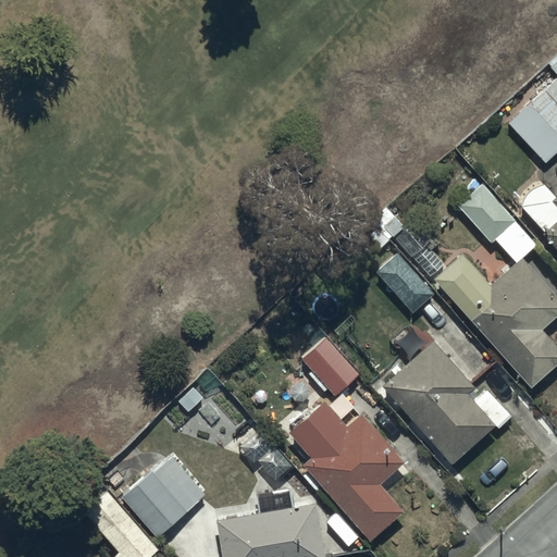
[(545,164),(556,152),(556,78),(508,125),(545,164)]
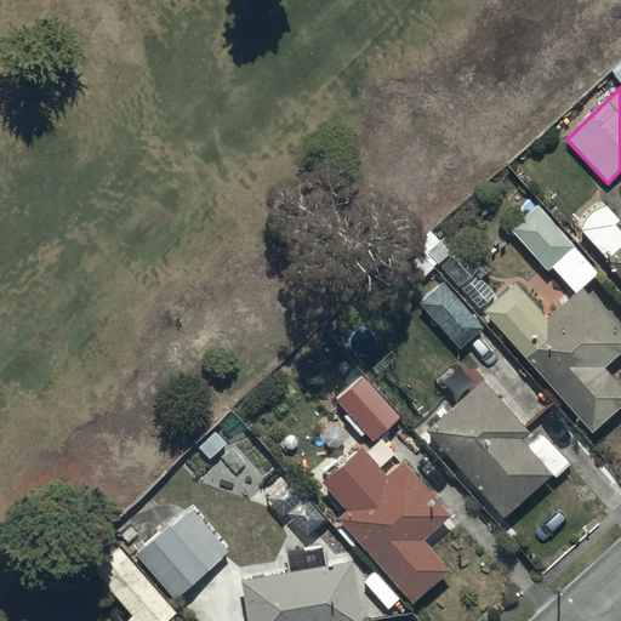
[(620,221),(608,206),(580,231),(620,278),(620,221)]
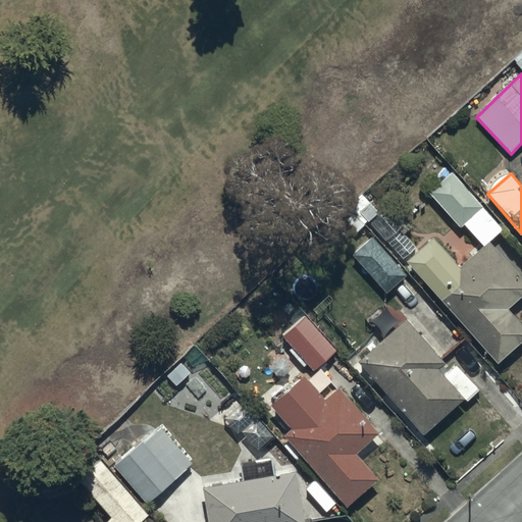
[(503,229),(453,174),(430,195),(460,227),(462,225),(482,248),(460,268),(433,239),(406,263),(498,364),(521,341),(521,326),(508,310),(521,297),(521,278),(488,242),(503,229)]
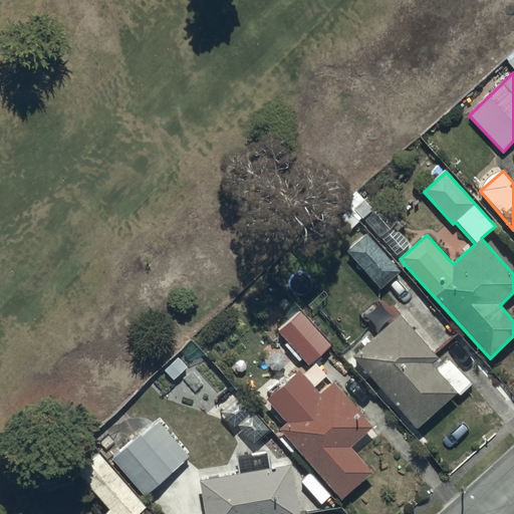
[(403,227),(382,205),(364,222),(396,256),(409,244),(398,232),(403,227)]
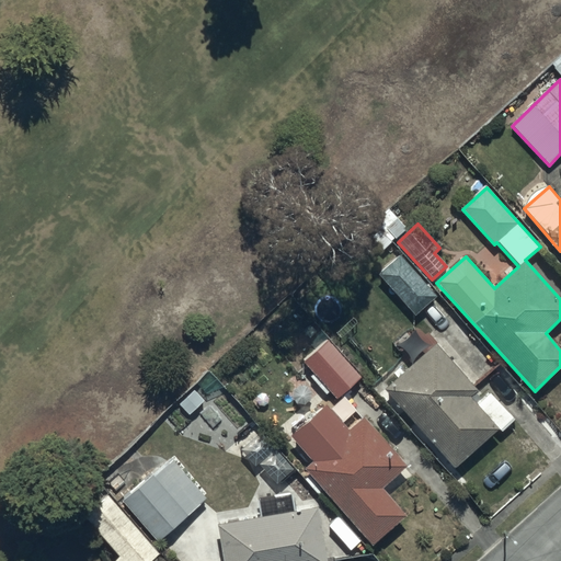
[(437,296),(400,254),(379,274),(416,315),(437,296)]
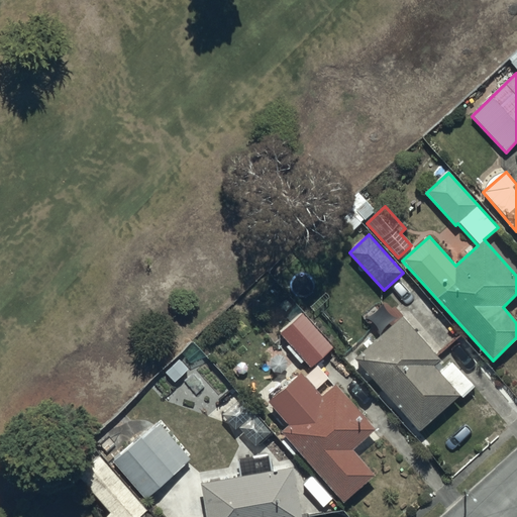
[(332,346),(302,312),(280,332),(310,367),(332,346)]
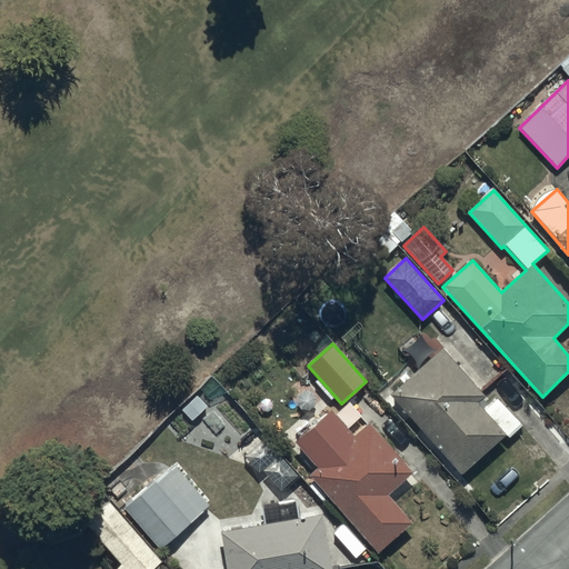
[(441,349),(389,396),(461,476),(506,436),(476,403),(483,397),(441,349)]
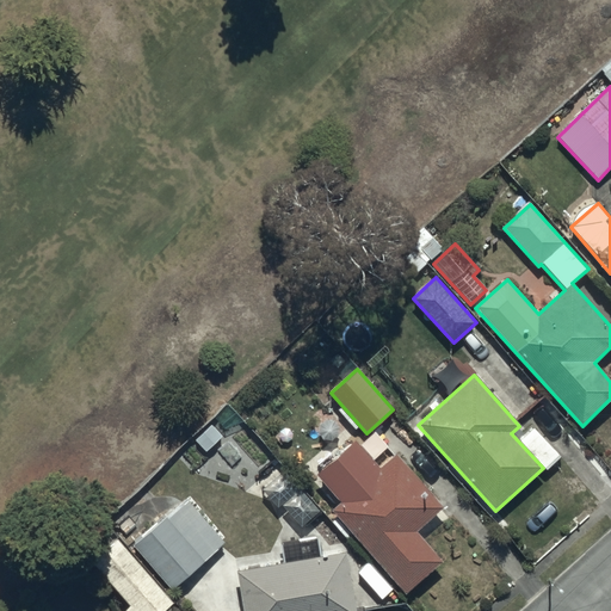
[(378,468),(355,443),(318,477),(341,503),(329,513),(408,593),(443,559),(417,532),(444,505),(394,454),(378,468)]
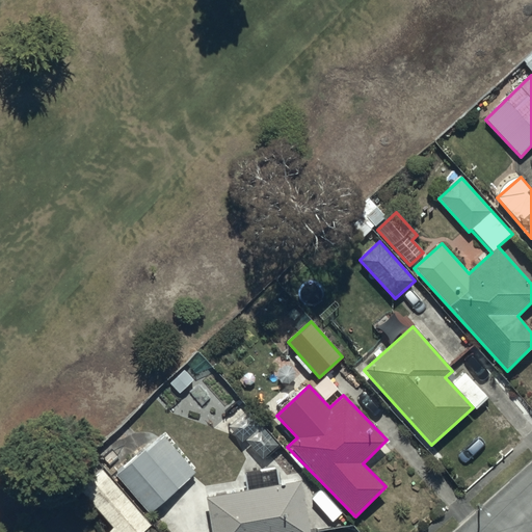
[(109,477),(145,517),(197,469),(162,429),(109,477)]
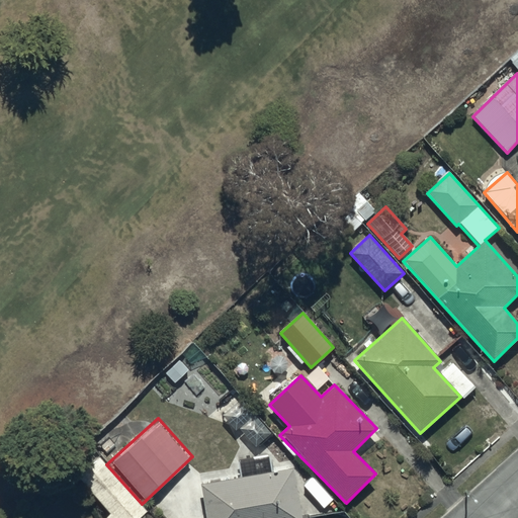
[(142,504),(106,464),(104,466),(98,459),(78,479),(110,515),(106,517),(138,517),(148,510),(142,504)]
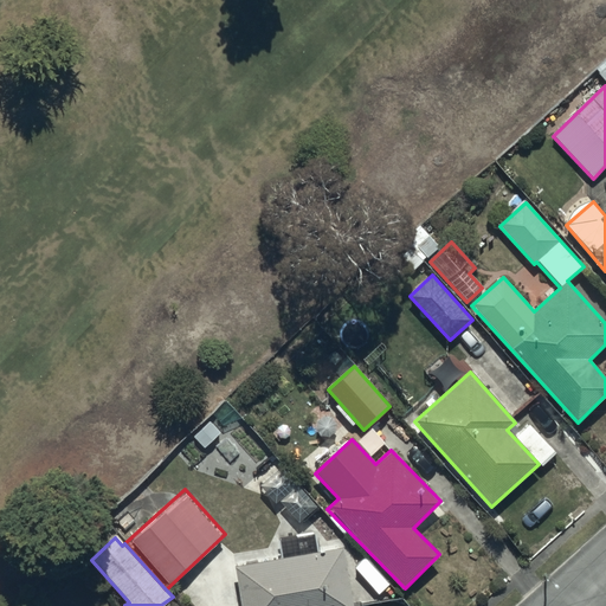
[(352,605),(343,549),(236,568),(240,605),(352,605)]
